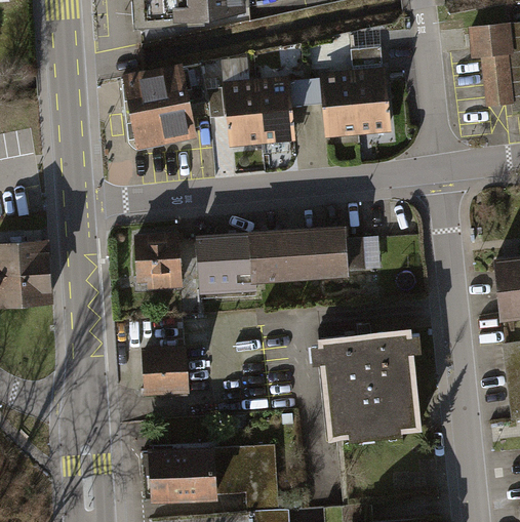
[(180,0),(182,15),(252,9),(250,0),(180,0)]
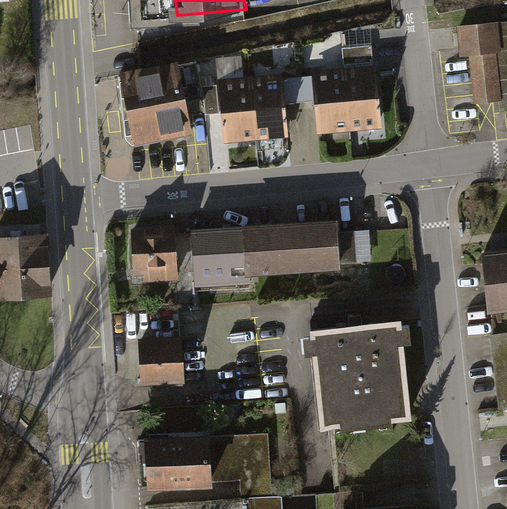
[(506,15),(452,21),(453,38),(455,52),(464,51),(469,99),(494,97),(495,104),(506,102),(506,15)]
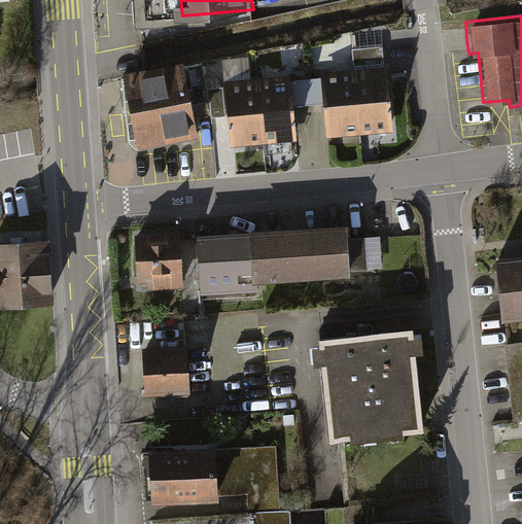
[(183,64),(117,75),(124,107),(130,140),(195,129),(183,64)]
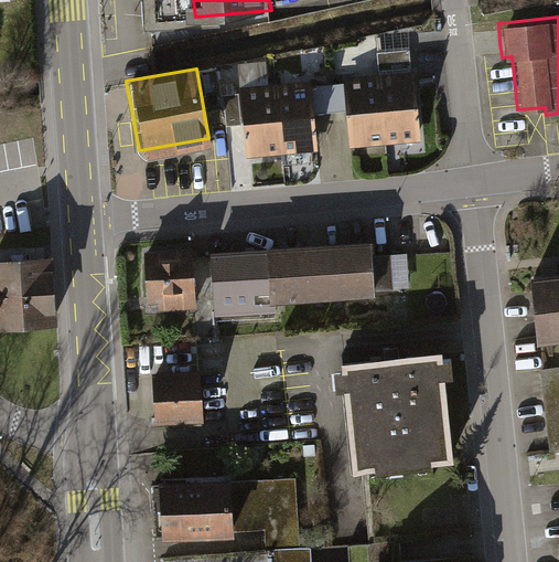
[(410,75),(343,80),(347,140),(415,136),(410,75)]
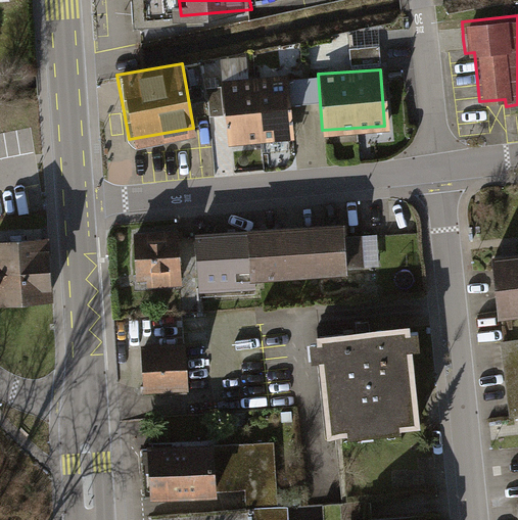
[(287,80),(224,85),(229,144),(291,139),(287,80)]
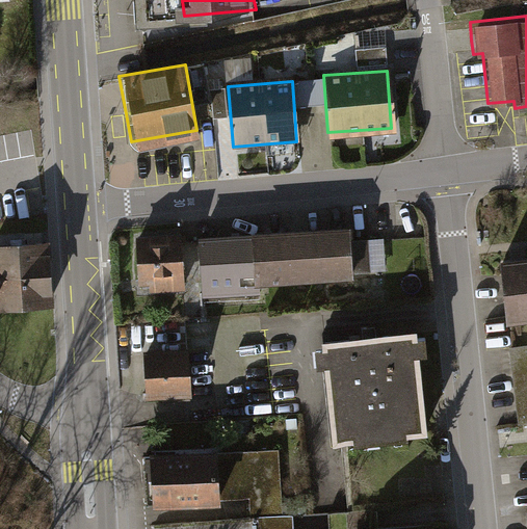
[(351,230),(194,236),(198,306),(259,302),(258,288),(353,284),(351,230)]
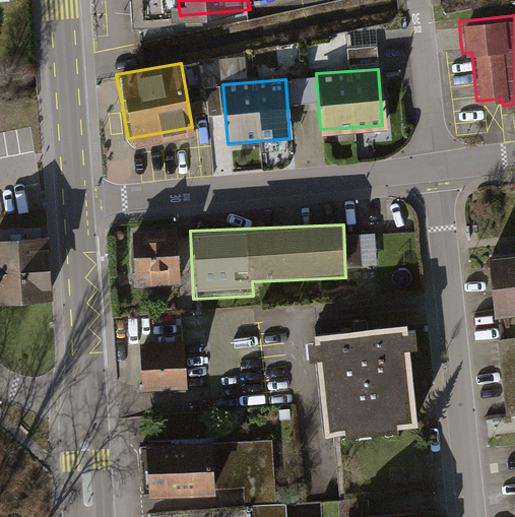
[(175,231),(127,235),(131,288),(180,284),(175,231)]
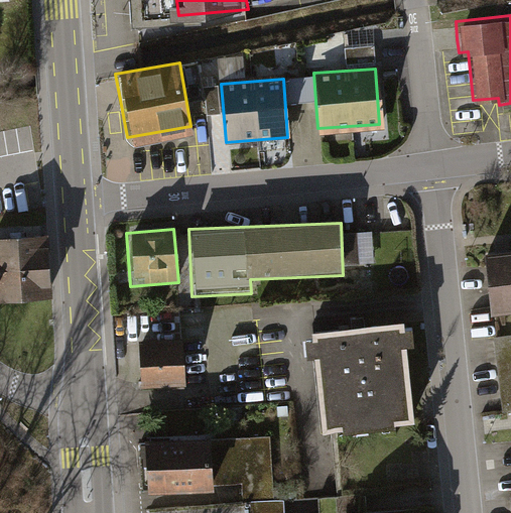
[(41,236),(0,238),(0,298),(44,296),(41,236)]
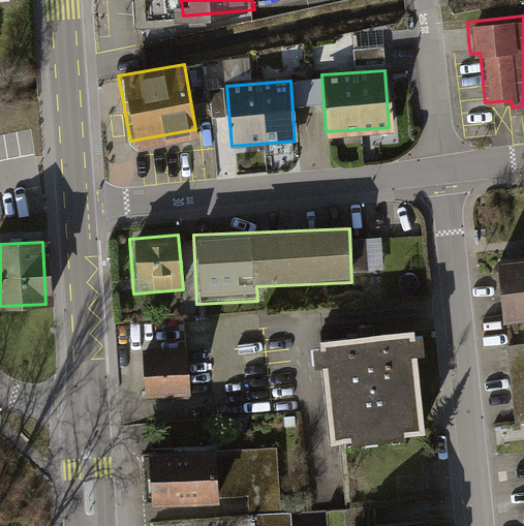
[(523,244),(491,248),(498,313),(523,309),(523,244)]
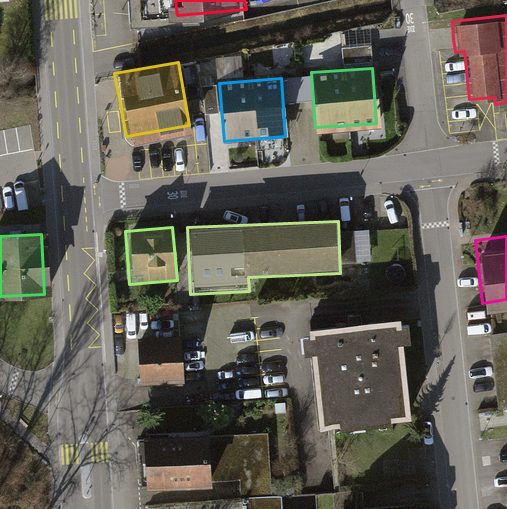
[(506,326),(491,328),(495,404),(506,403),(506,326)]
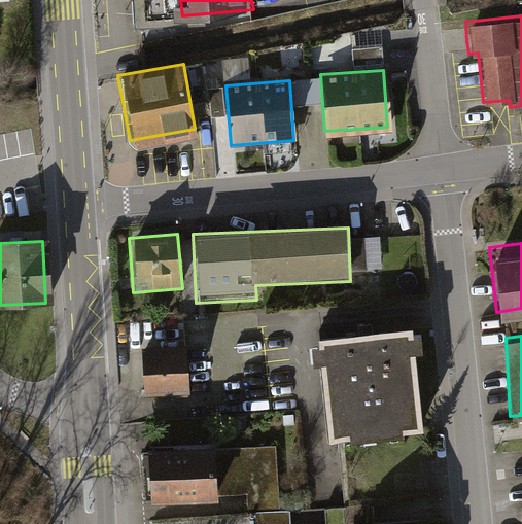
[(424,339),(325,345),(332,444),(430,438),(424,339)]
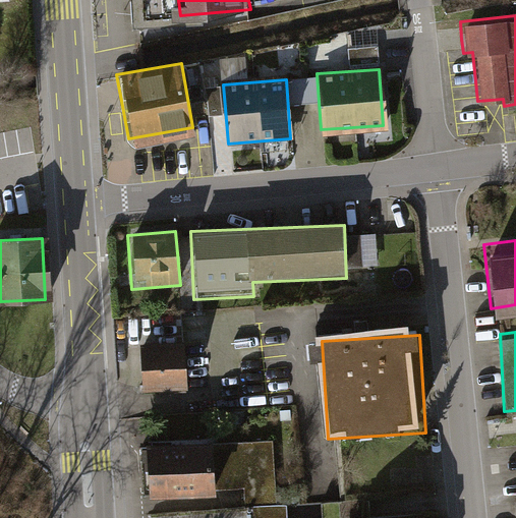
[(186,344),(137,347),(140,389),(188,386),(186,344)]
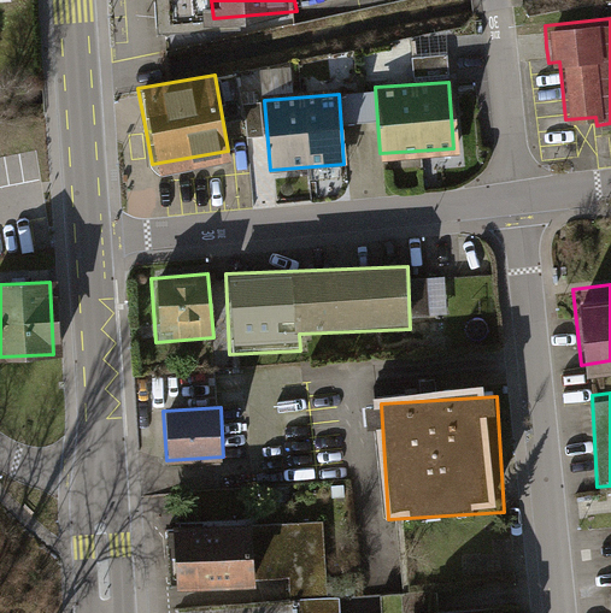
[(254,538),(177,541),(178,584),(256,582),(254,538)]
